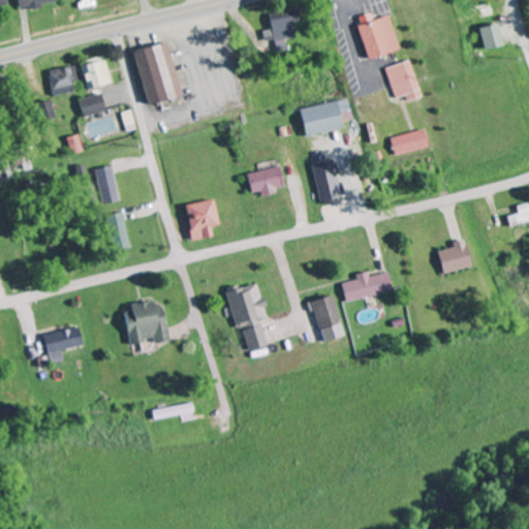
[(268,13),(271,30),(262,32),(267,54),(290,49),(289,42),(297,41),(293,24),(299,22),(297,9),(286,11),(286,10),(268,13)]
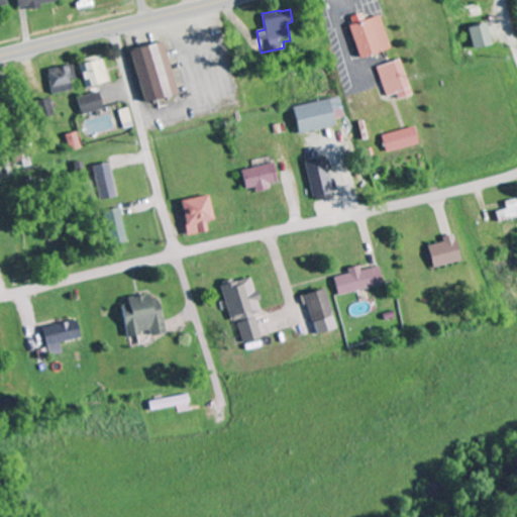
[(348,26),(358,59),(390,49),(380,16),(348,26)]
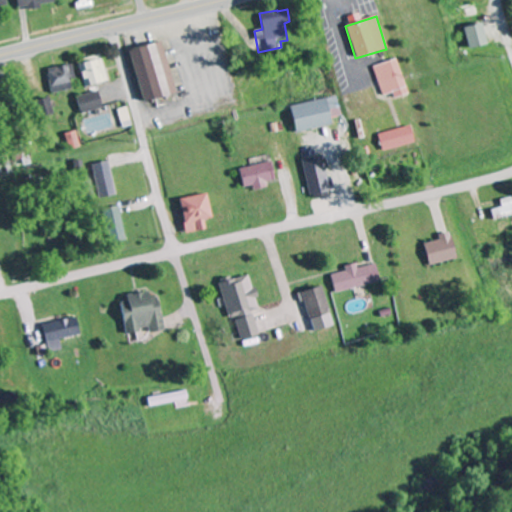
[(468,49),(486,44),(481,23),(463,28),(468,49)]
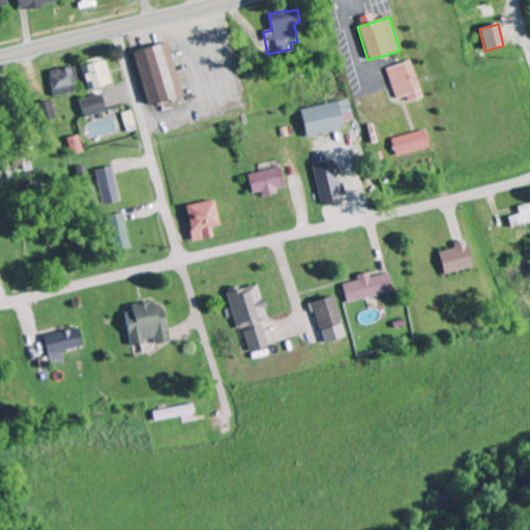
[(181,96),(168,42),(134,52),(148,105),(181,96)]
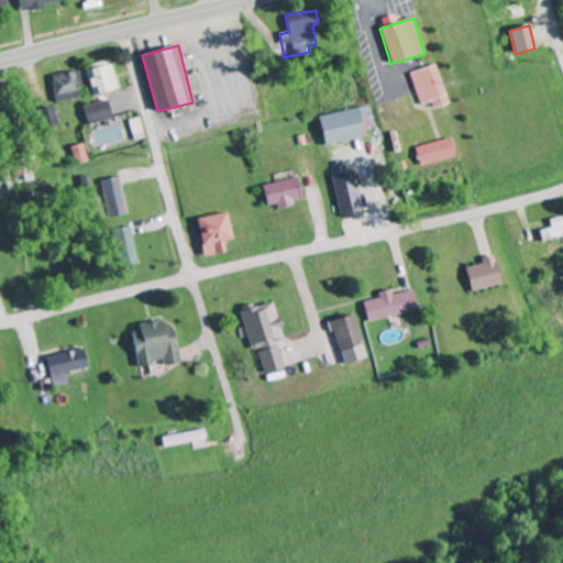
[(119,90),(111,62),(85,68),(92,97),(119,90)]
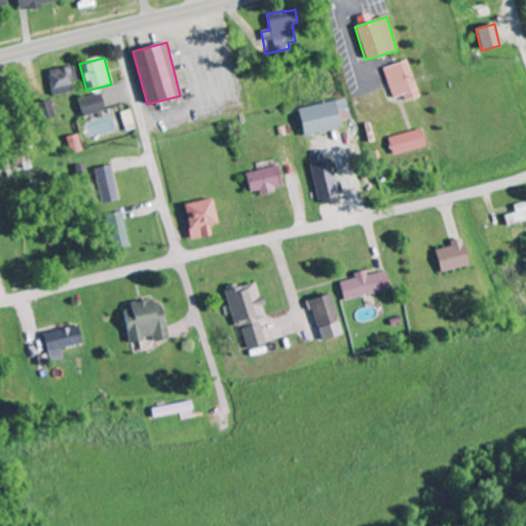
[(417,98),(409,62),(383,68),(391,99),(402,97),(403,101),(417,98)]
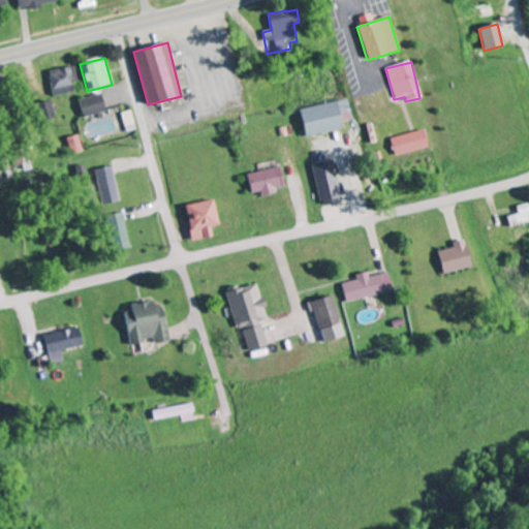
[(79,81),(75,66),(49,72),(54,97),(74,92),(72,82),(79,81)]
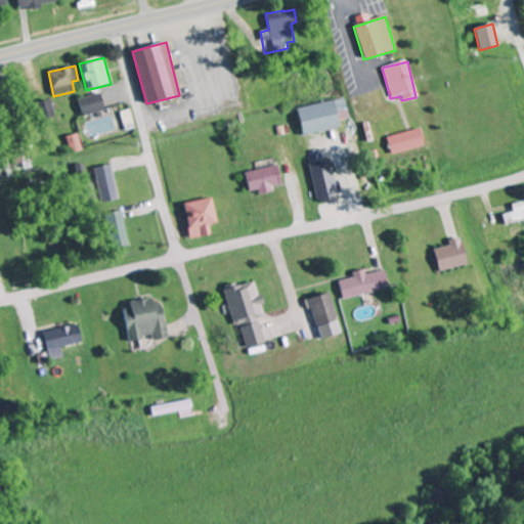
[(78,100),(83,117),(105,111),(100,93),(78,100)]
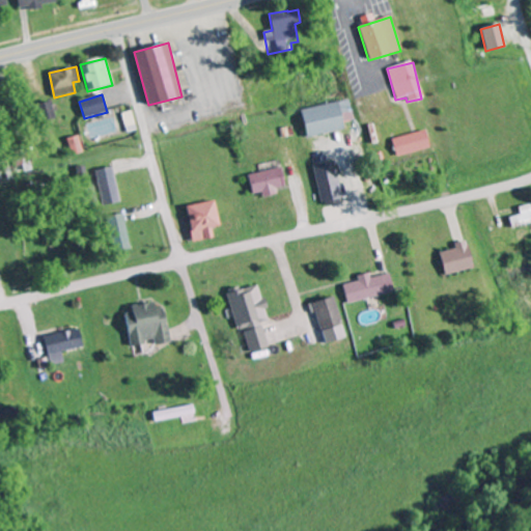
[(35,105),(39,122),(55,118),(50,101),(35,105)]
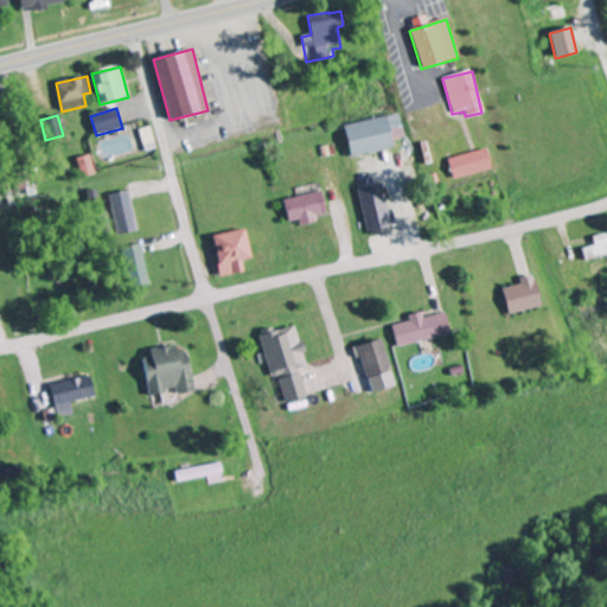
[(343,126),(350,158),(394,149),(391,140),(406,138),(401,115),(343,126)]
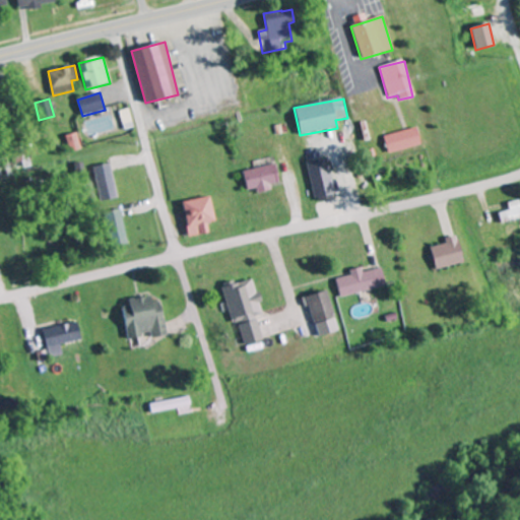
[(135,128),(129,110),(119,113),(125,131),(135,128)]
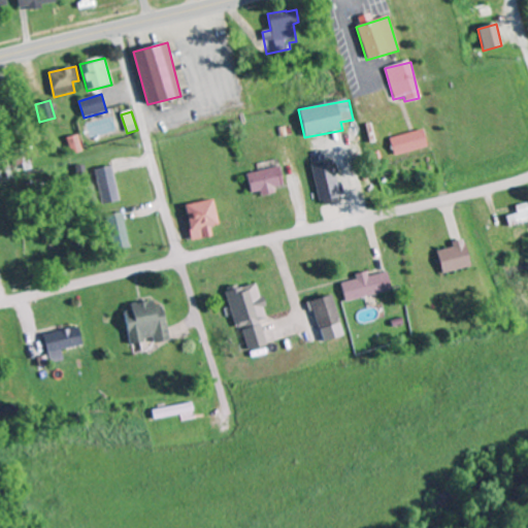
[(426,147),(422,130),(389,139),(393,157),(426,147)]
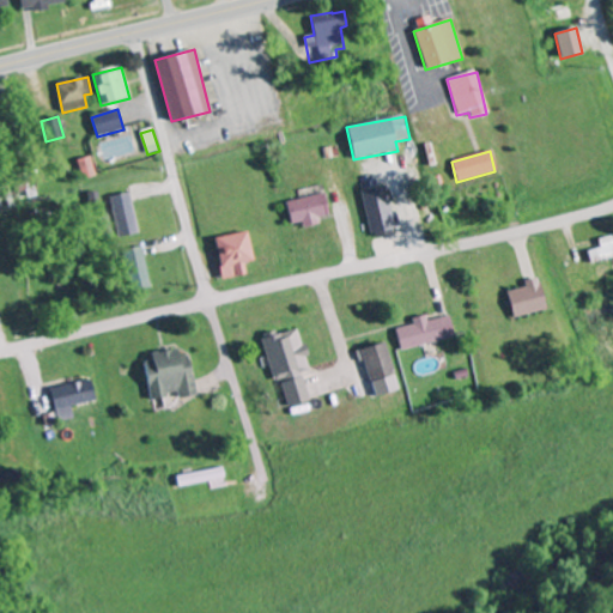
[(83,181),(97,176),(90,157),(77,161),(83,181)]
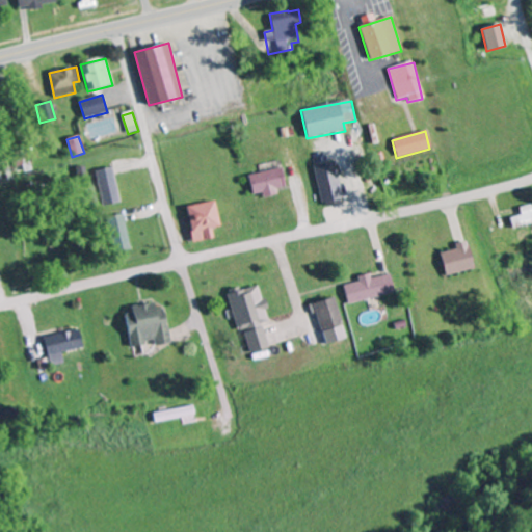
[(343,202),(334,162),(313,166),(323,207),(343,202)]
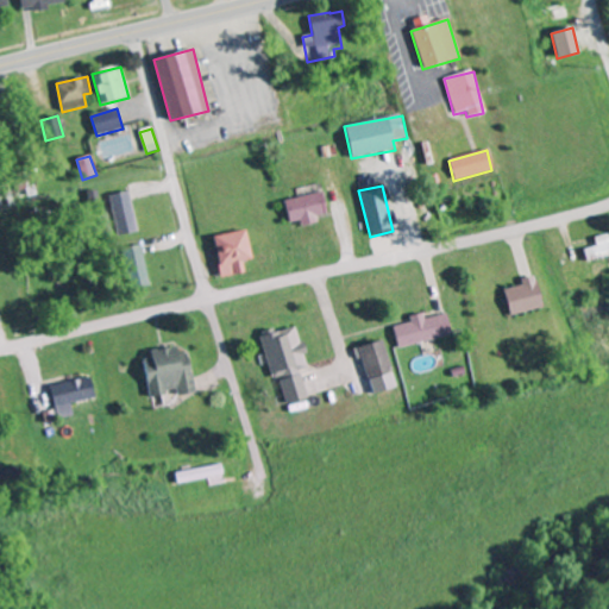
[(119,237),(138,232),(127,192),(107,196),(119,237)]
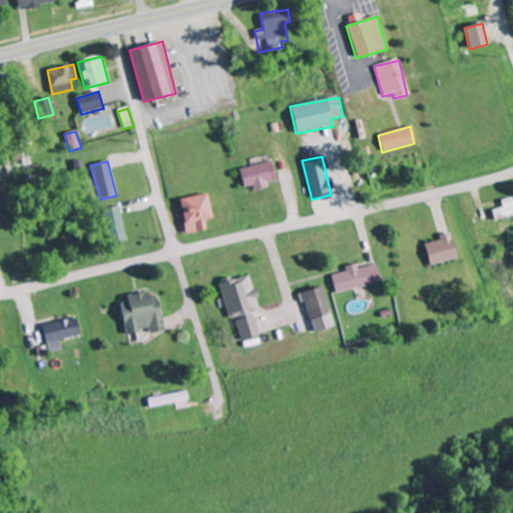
[(243,188),(251,186),(252,191),(267,187),(266,182),(276,180),(271,161),(238,170),(243,188)]
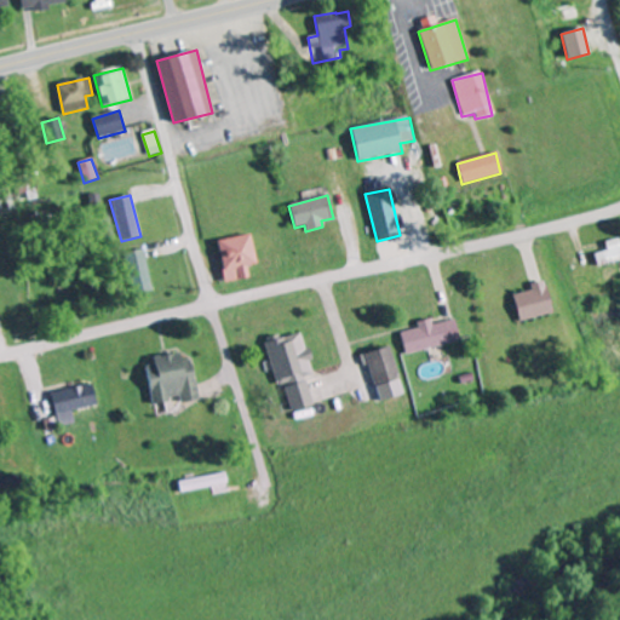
[(217,240),(222,282),(247,280),(246,267),(253,265),(250,236),(217,240)]
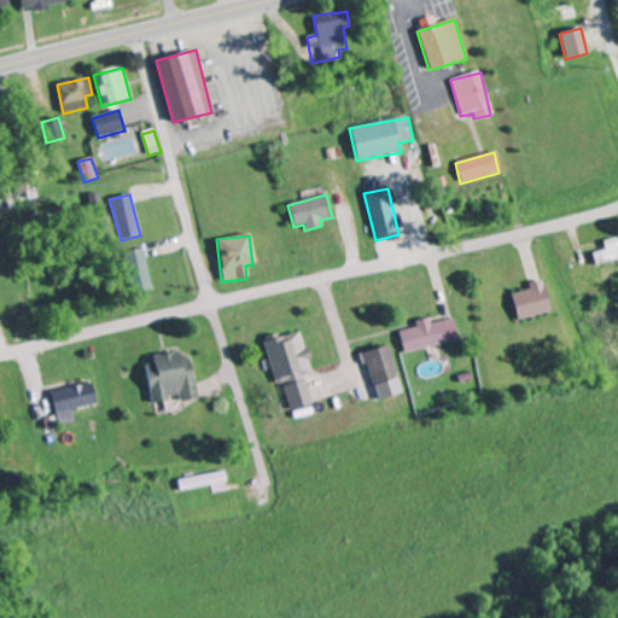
[(617,246),(617,248),(616,238),(601,242),(604,250),(589,254),(594,268),(617,260),(617,246)]
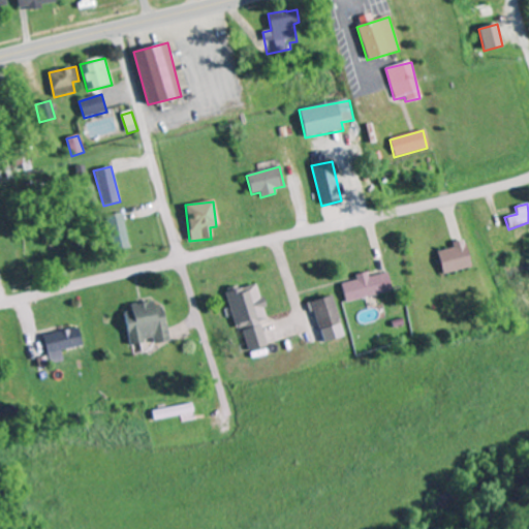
[(105,216),(111,251),(128,248),(123,214),(105,216)]
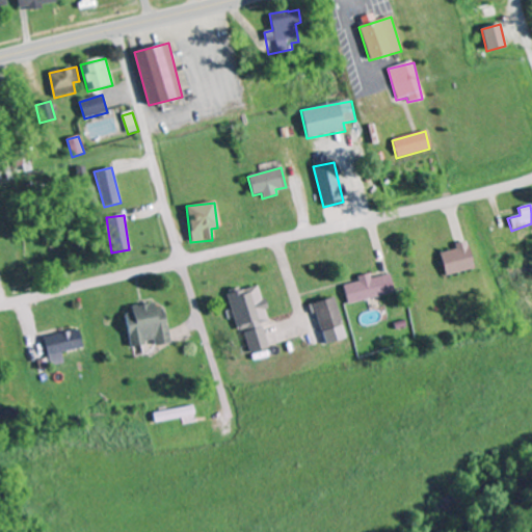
[(445,276),(473,269),(466,241),(453,245),(454,249),(439,254),(445,276)]
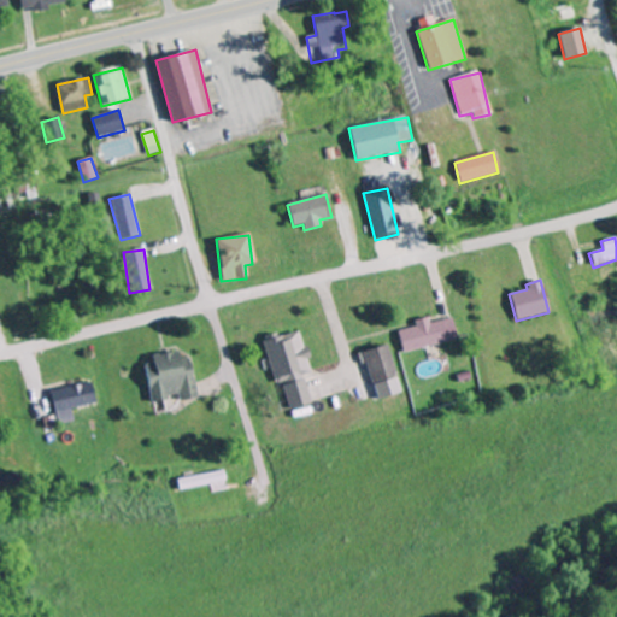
[(451,318),(428,324),(427,318),(412,322),(413,327),(397,331),(403,353),(456,340),(451,318)]
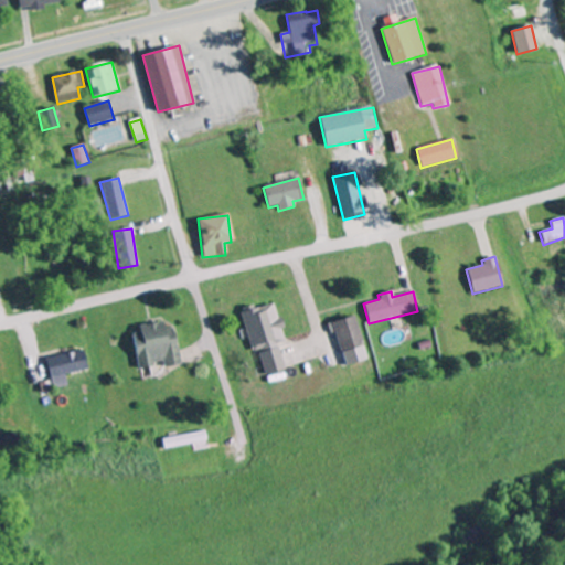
[(284,371),(277,343),(284,341),(275,302),(243,310),(258,376),(284,371)]
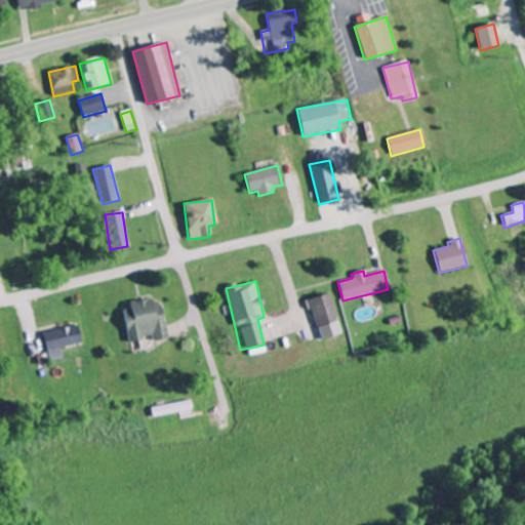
[(318,340),(340,334),(329,293),(307,299),(318,340)]
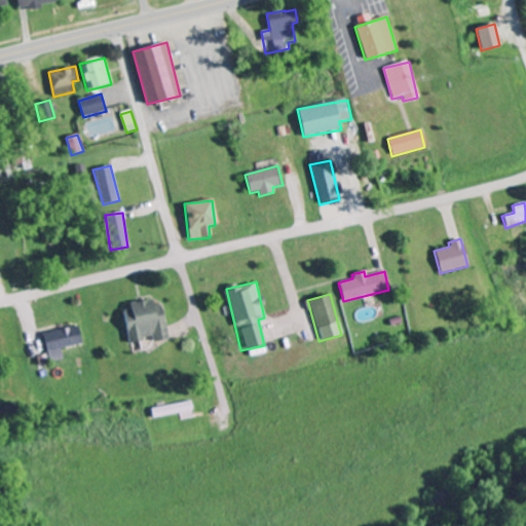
[(126,343),(150,339),(150,342),(166,340),(160,304),(151,306),(150,301),(120,306),(126,343)]
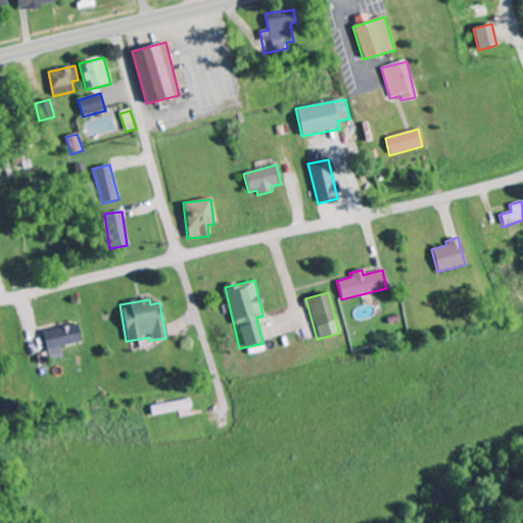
[(59,346),(79,343),(76,326),(42,331),(46,360),(61,358),(59,346)]
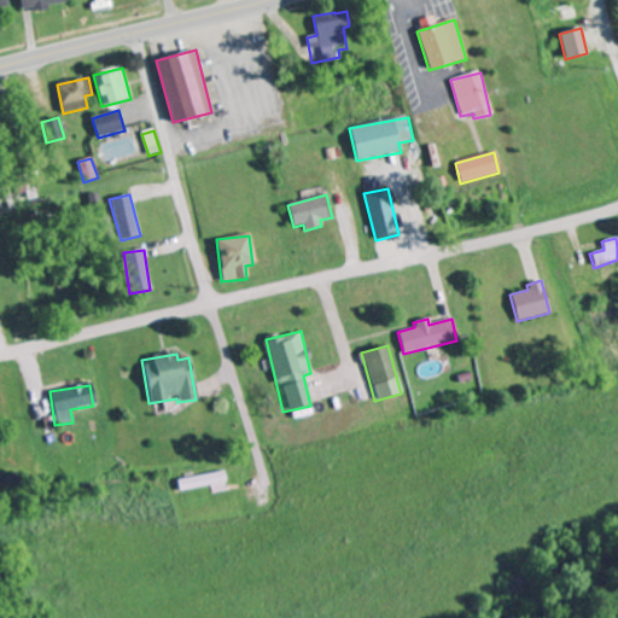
[(225,485),(222,474),(175,479),(176,490),(225,485)]
